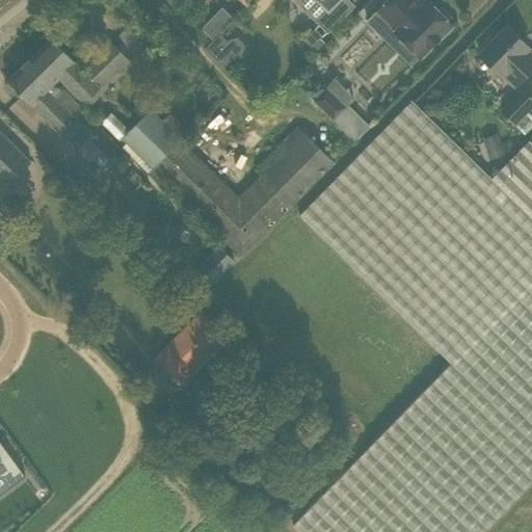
[(297,0),(296,1),(327,32),(354,5),(348,0),(297,0)]
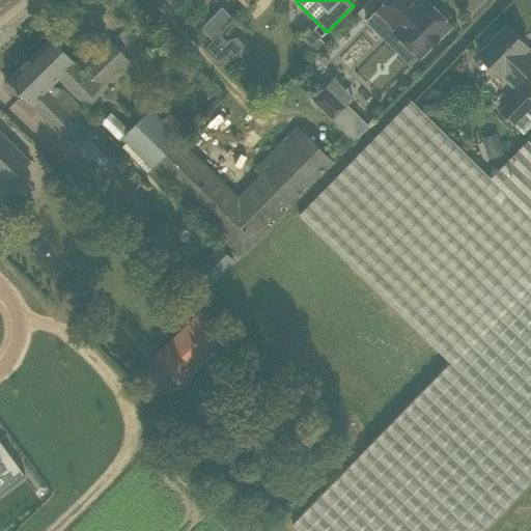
[(416,0),(386,0),(378,9),(391,23),(388,26),(419,57),(451,25),(447,20),(451,17),(441,6),(437,10),(426,0),(424,0),(420,4),(416,0)]
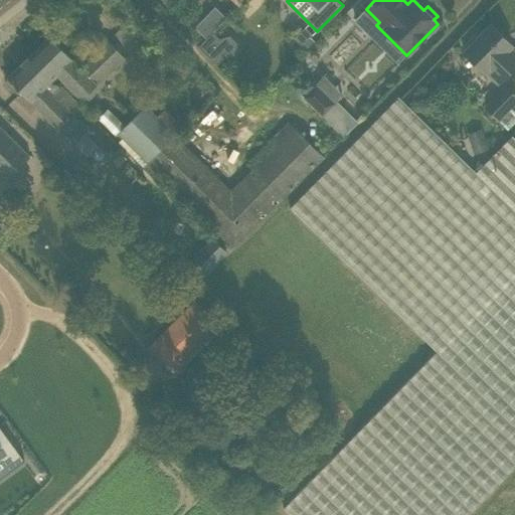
[(500,81),(514,65),(514,53),(509,48),(512,45),(491,24),(478,38),(475,35),(464,46),(467,49),(464,52),(485,73),(487,71),(499,82),(500,83),(501,82),(500,81)]
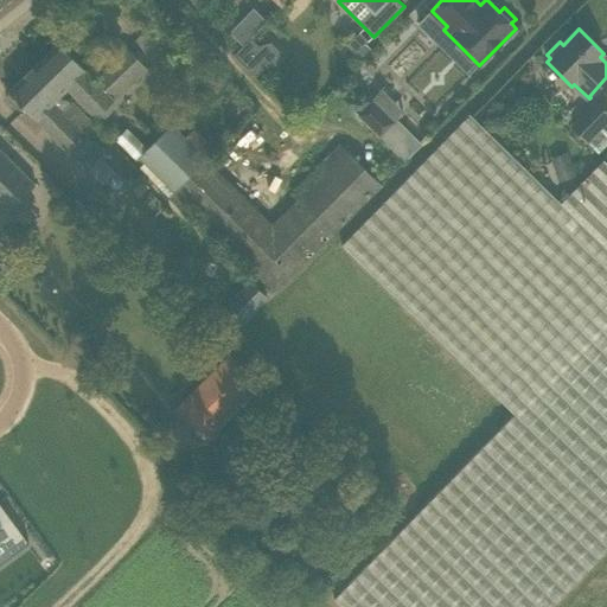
[(355,55),(365,44),(368,42),(359,32),(346,45),(355,55)]
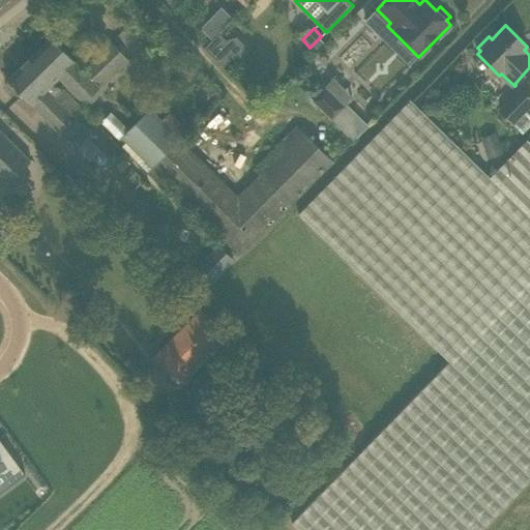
[(204,48),(223,67),(230,60),(241,56),(244,46),(236,37),(226,40),(218,33),(204,48)]
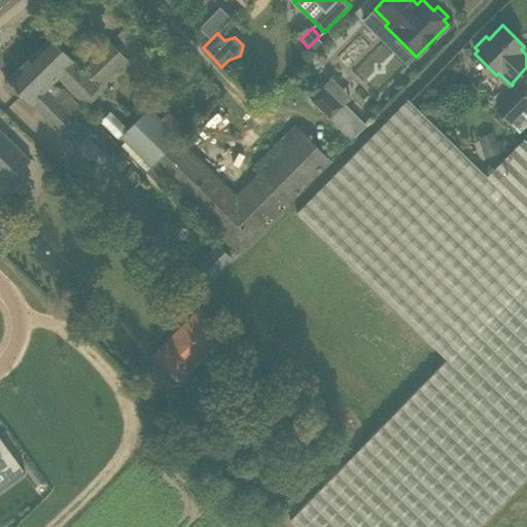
[(62,86),(54,95),(45,88),(58,75),(84,104),(86,102),(89,105),(100,95),(97,91),(100,89),(99,88),(127,60),(109,42),(81,70),(73,61),(51,37),(7,79),(8,80),(5,83),(15,95),(19,92),(64,138),(89,114),(62,86)]
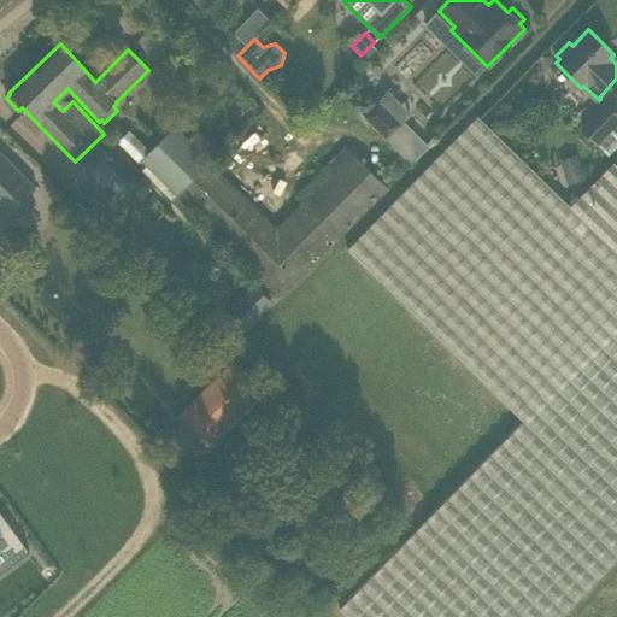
[(378,103),(365,116),(386,137),(399,123),(378,103)]
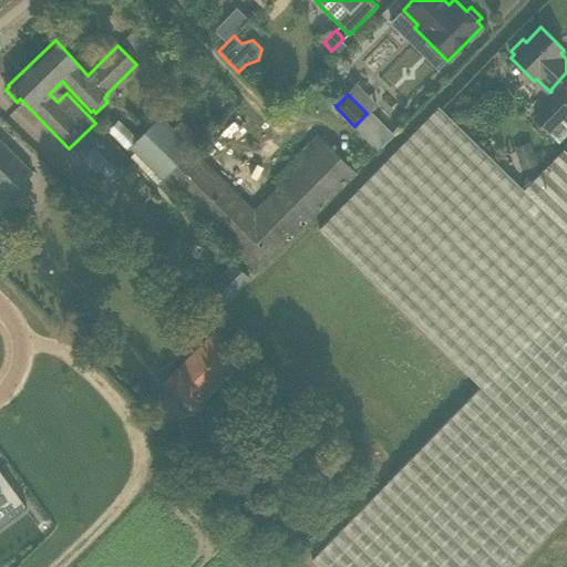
[(548,131),(566,110),(566,105),(557,95),(535,117),(548,131)]
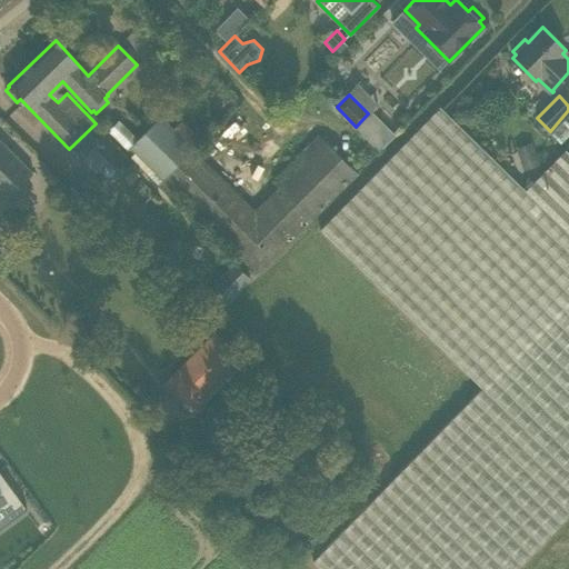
[(482,388),(315,561),(322,568),(517,568),(568,516),(568,152),(566,149),(526,190),(440,107),(320,229),(482,388)]
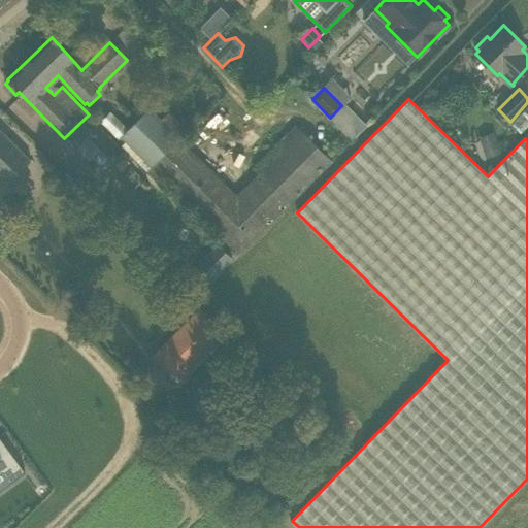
[(260,174),(237,197),(146,107),(118,137),(237,255),(329,162),(294,127),(253,168),(260,174)]
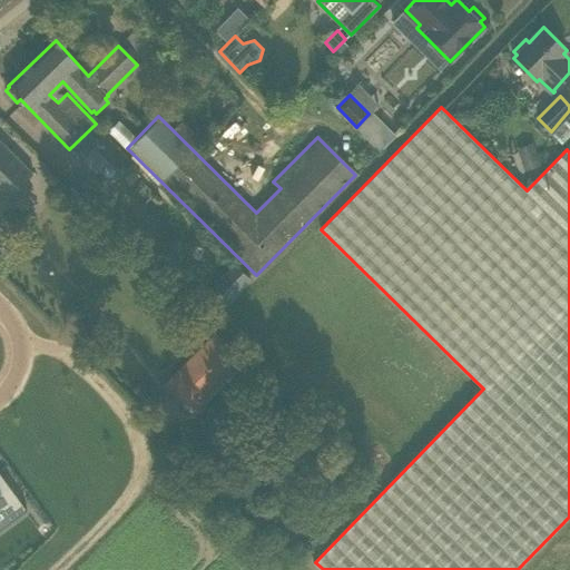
[(0,193),(7,200),(33,174),(0,140),(0,193)]
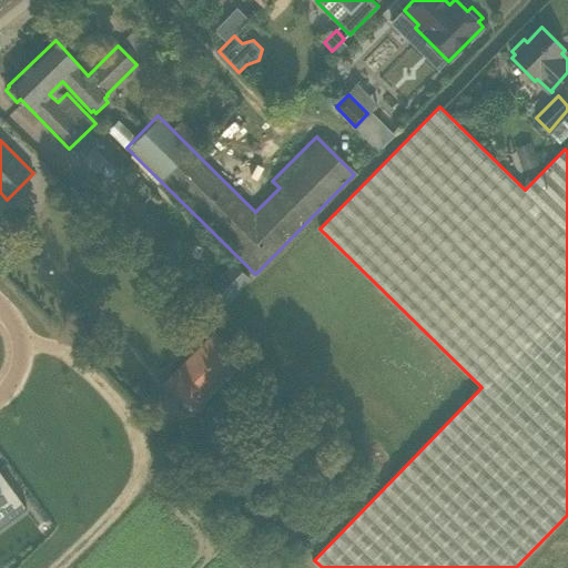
[(234,263),(214,284),(231,301),(251,279),(234,263)]
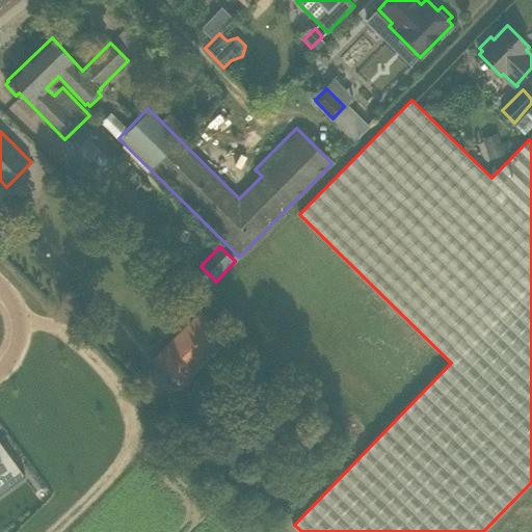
[(225,337),(202,313),(155,361),(179,383),(225,337)]
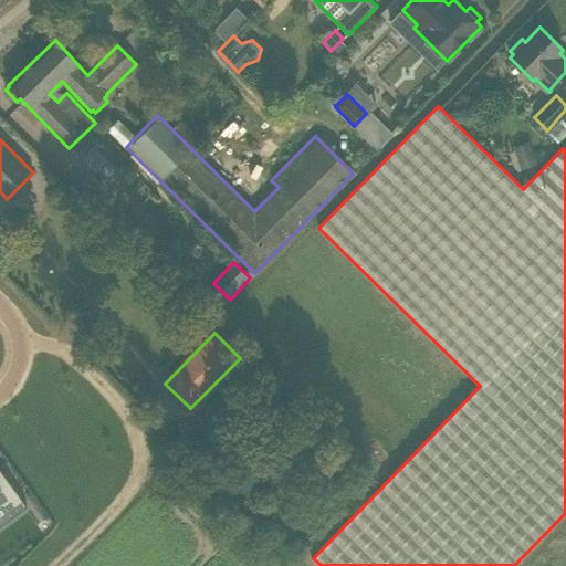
[(0,507),(3,505),(12,517),(27,506),(0,469),(0,507)]
